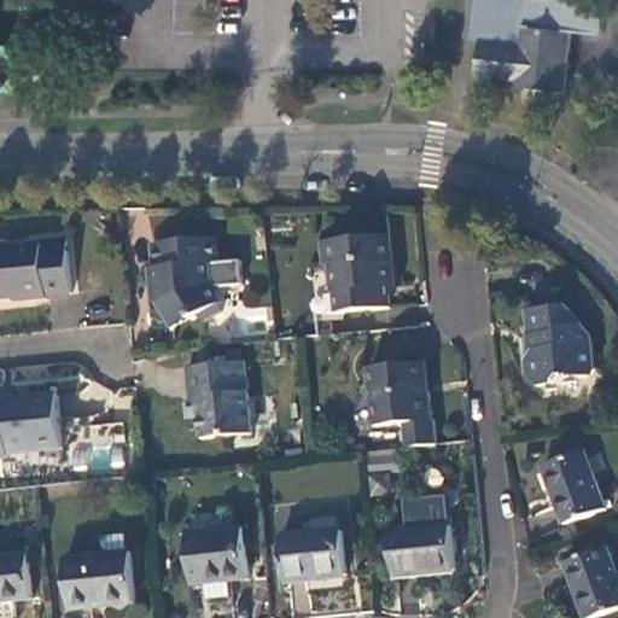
[(477,38),(474,71),(526,77),(525,87),(560,91),(567,27),(599,30),(601,0),(472,0),(468,36),(477,38)]
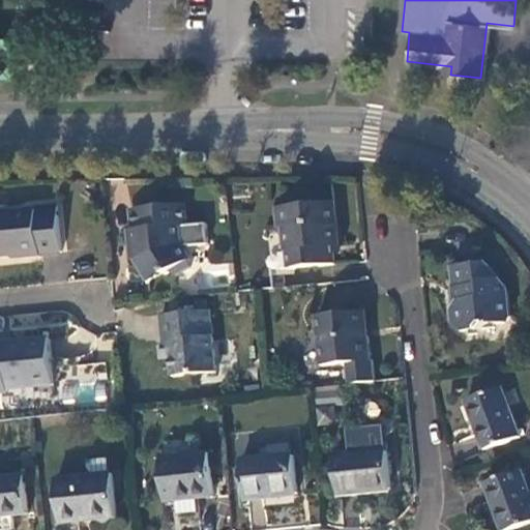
[(0,72),(1,72),(3,71),(5,69),(6,67),(7,65),(8,63),(9,61),(9,59),(10,56),(9,54),(9,51),(8,49),(7,47),(5,45),(4,42),(2,41),(0,39),(0,72)]
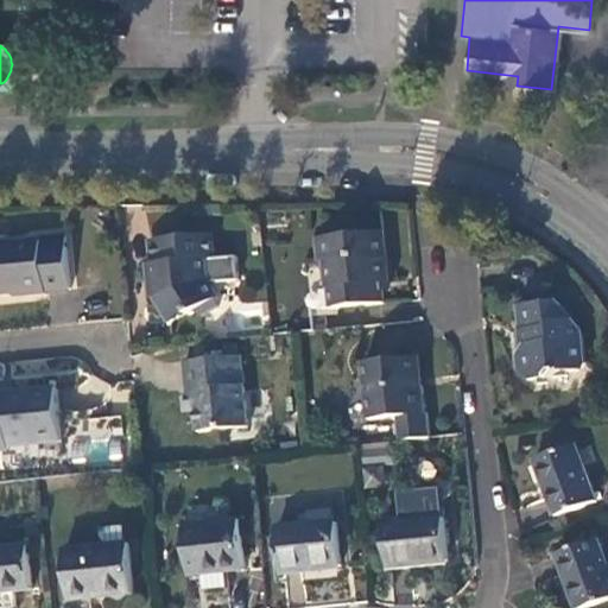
[(379,228),(314,235),(317,259),(321,258),(324,285),(329,285),(331,304),(379,299),(377,279),(384,279),(379,228)]
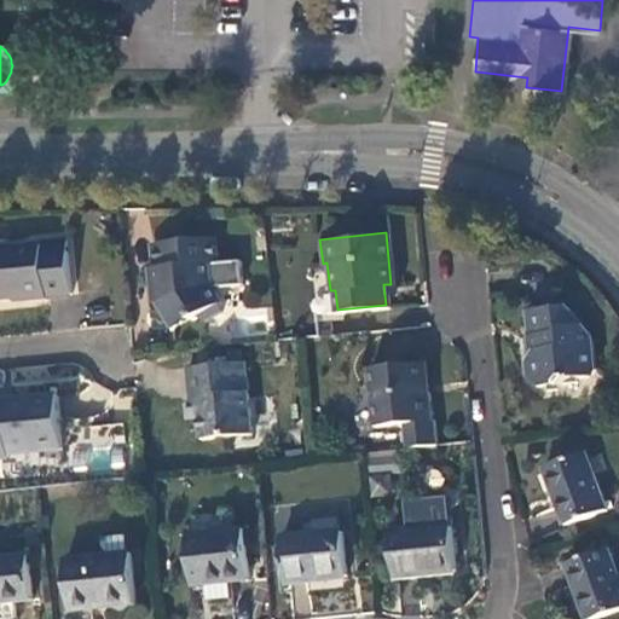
[(210,236),(150,241),(152,264),(150,264),(154,298),(168,323),(184,316),(187,318),(194,314),(201,318),(217,308),(215,298),(207,283),(204,259),(212,259),(210,236)]
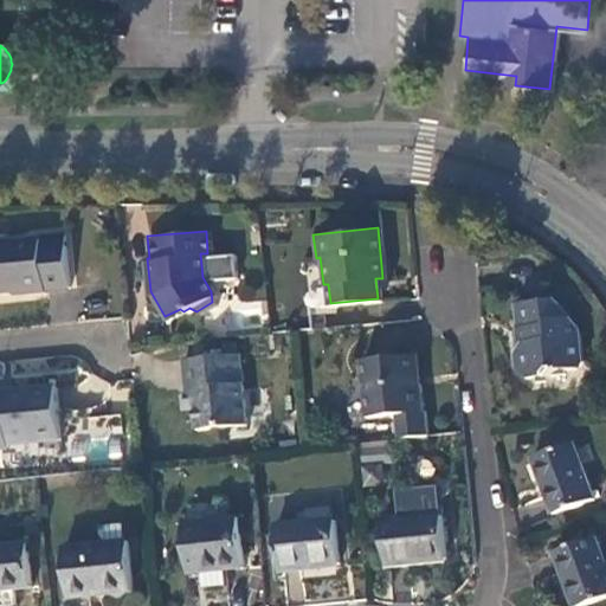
[(33,239),(0,243),(0,289),(19,287),(19,291),(65,287),(60,233),(33,236),(33,239)]
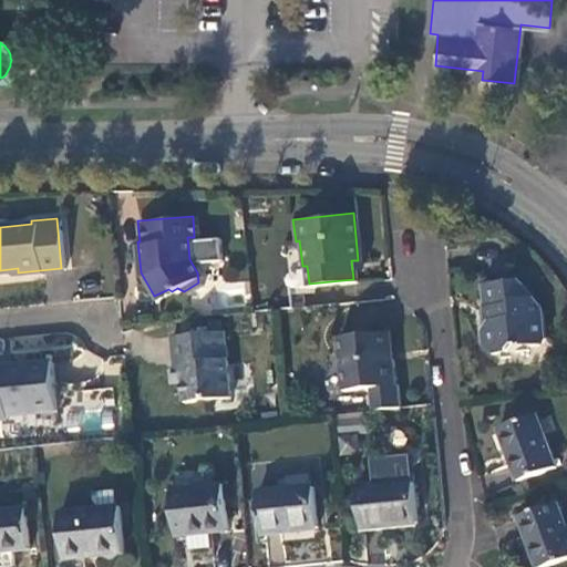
[(194,237),(187,237),(189,259),(217,257),(216,235),(194,237)]
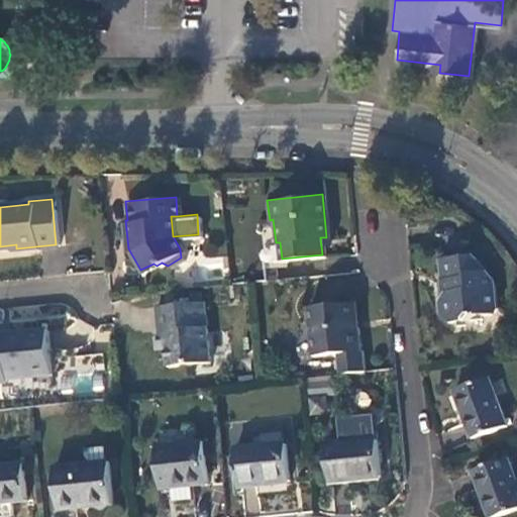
[(473,252),(436,255),(438,277),(440,277),(443,278),(444,289),(437,298),(438,312),(450,319),(463,318),(469,320),(474,314),(491,313),(497,305),(494,279),(487,271),(485,271),(484,266),(473,252)]
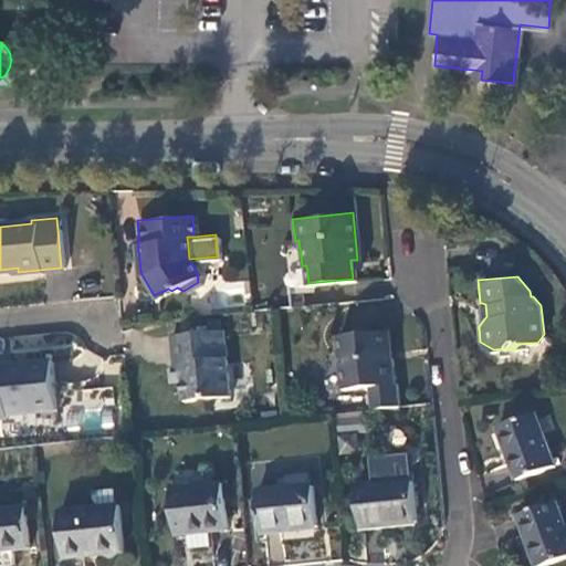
[(222,329),(169,334),(171,364),(178,364),(181,398),(228,395),(222,329)]
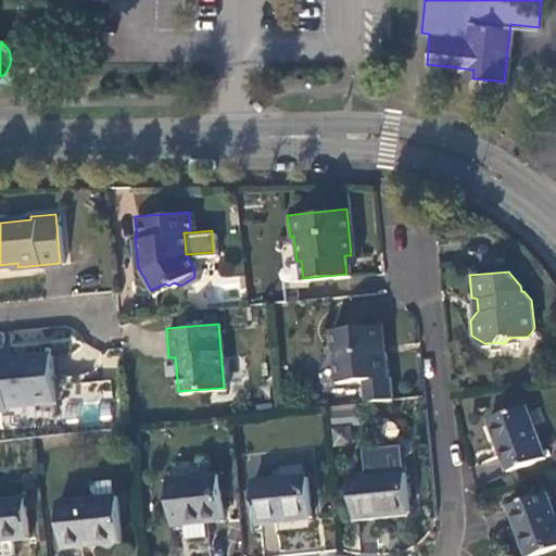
[(330,328),(335,380),(387,376),(383,350),(380,350),(378,324),(330,328)]
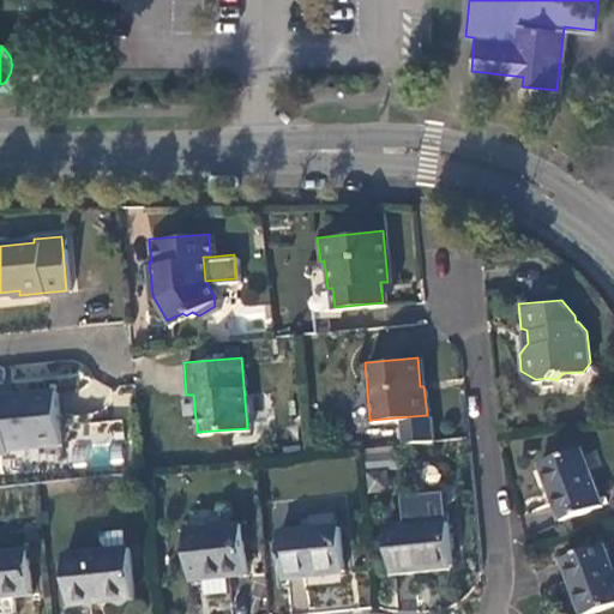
[(50,387),(0,391),(0,450),(2,450),(1,445),(55,440),(50,387)]
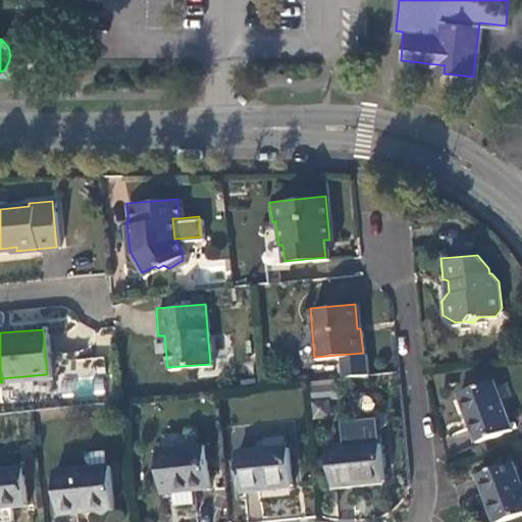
[(330,381),(311,381),(312,416),(331,416),(330,381)]
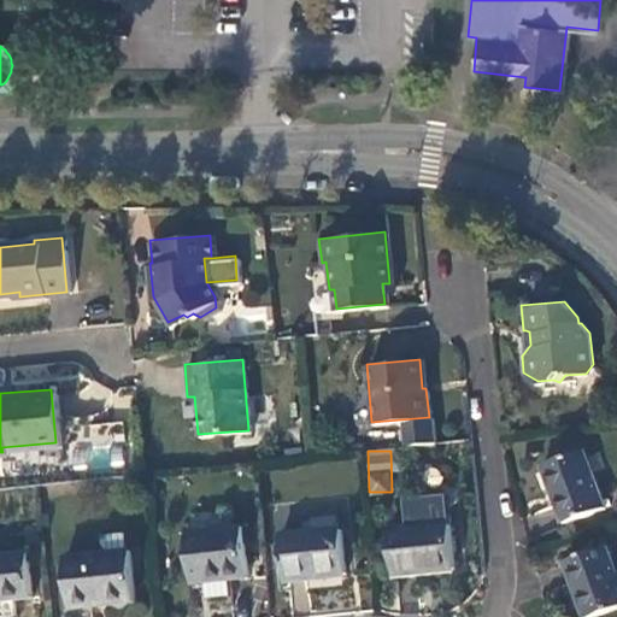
[(540,465),(560,522),(601,507),(581,451),(540,465)]
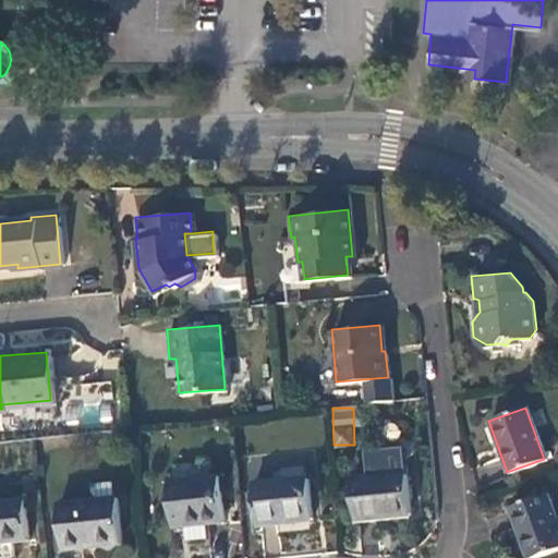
[(407,514),(400,460),(366,464),(367,478),(349,481),(354,521),(407,514)]
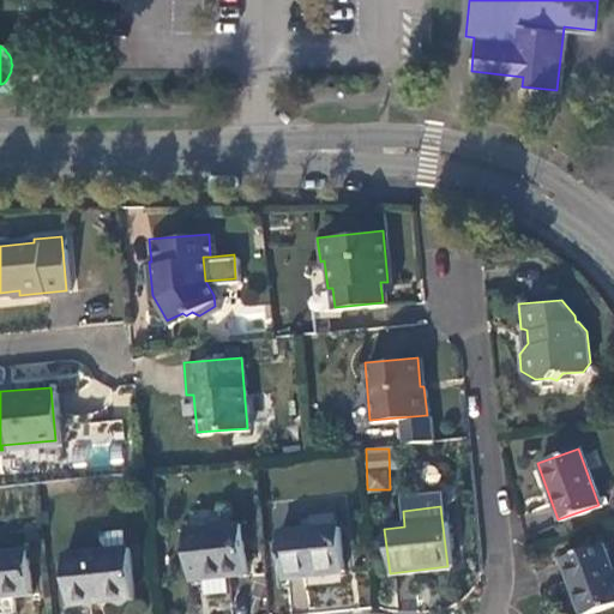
[(181,531),(188,581),(242,575),(238,524),(181,531)]
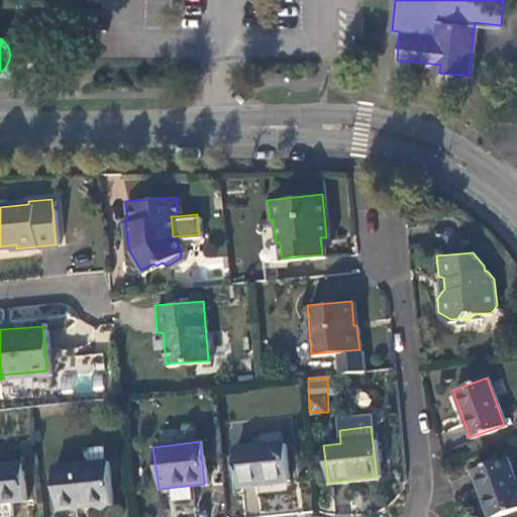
[(233,450),(237,486),(287,480),(284,444),(233,450)]
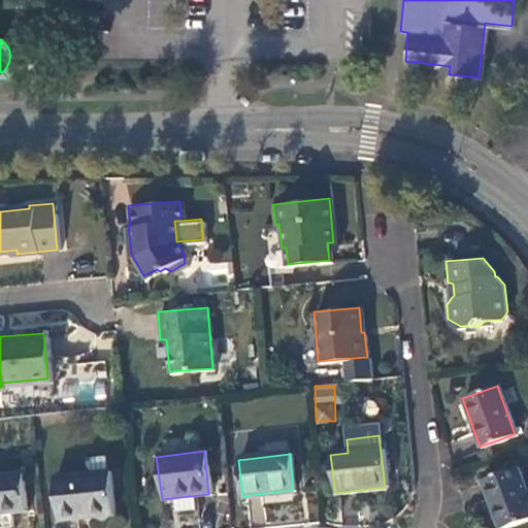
[(85,457),(87,472),(107,470),(105,455),(85,457)]
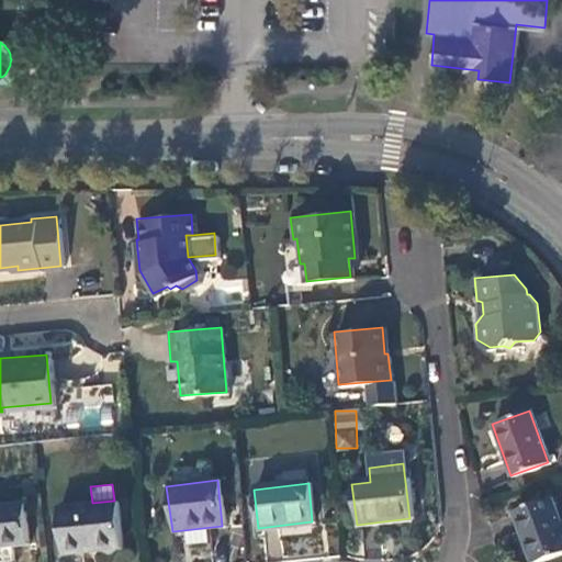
[(513,510),(532,561),(561,551),(561,526),(550,497),(513,510)]
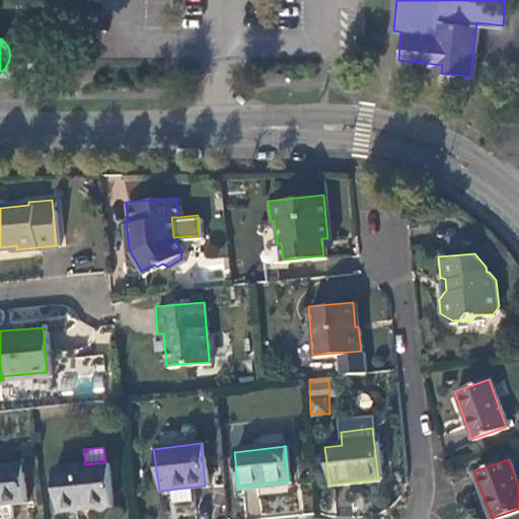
[(53,468),(58,512),(113,506),(107,462),(105,462),(85,464),(53,468)]
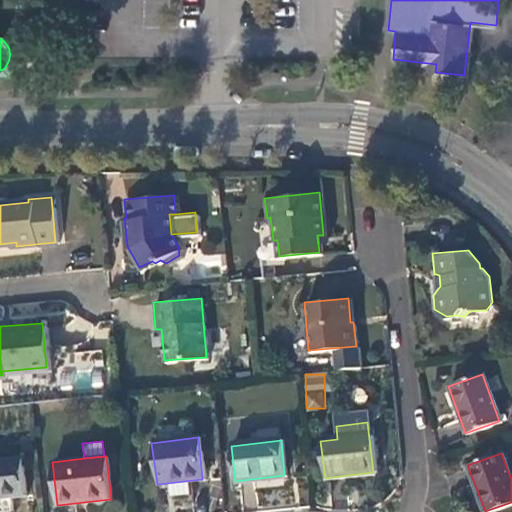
[(0,460),(0,497),(24,495),(20,458),(0,460)]
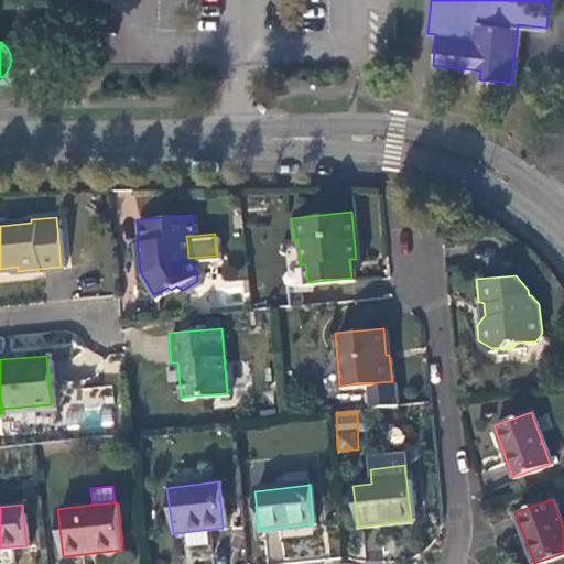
[(283,557),(279,530),(266,532),(270,560),(283,557)]
